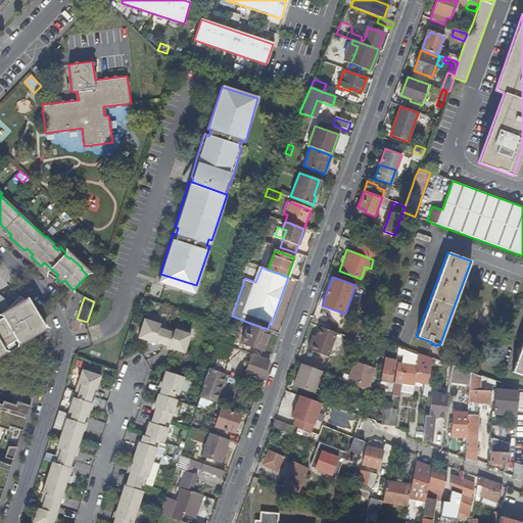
[(0,353),(6,350),(5,348),(17,341),(19,343),(26,339),(22,329),(27,327),(32,335),(46,327),(39,315),(28,302),(17,310),(19,313),(16,313),(13,314),(10,315),(8,317),(7,321),(4,319),(0,321),(0,353)]
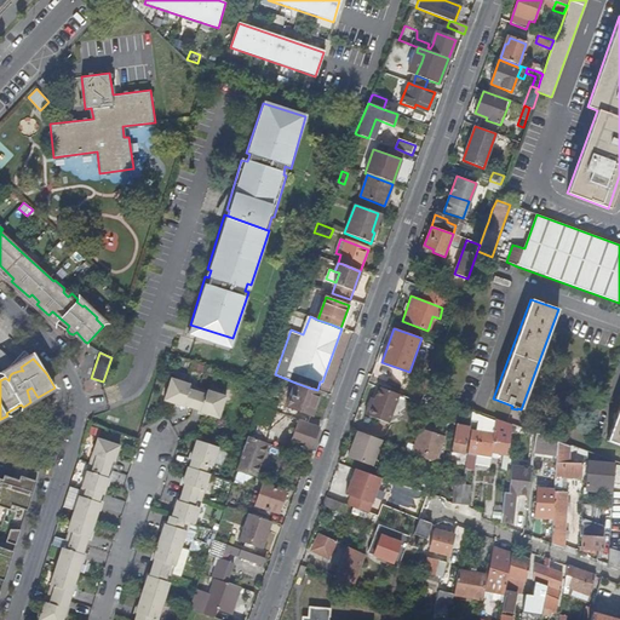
[(171,379),(164,401),(183,407),(183,406),(193,409),(199,390),(189,388),(190,385),(171,379)]
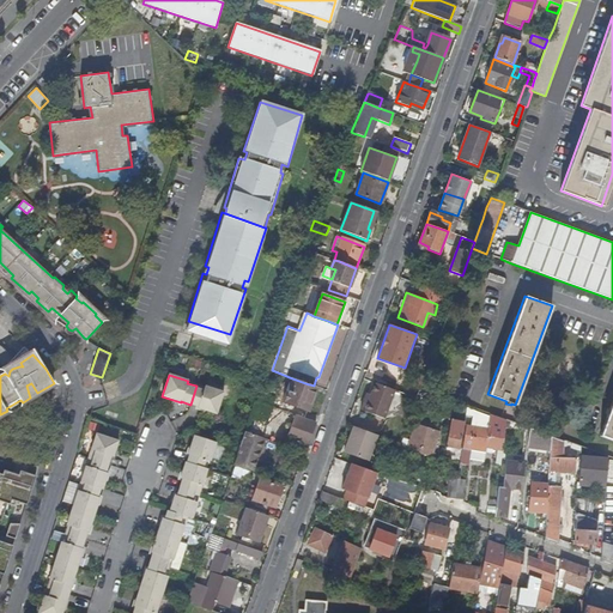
[(308,410),(316,387),(314,386),(305,383),(292,378),(283,401),(308,410)]
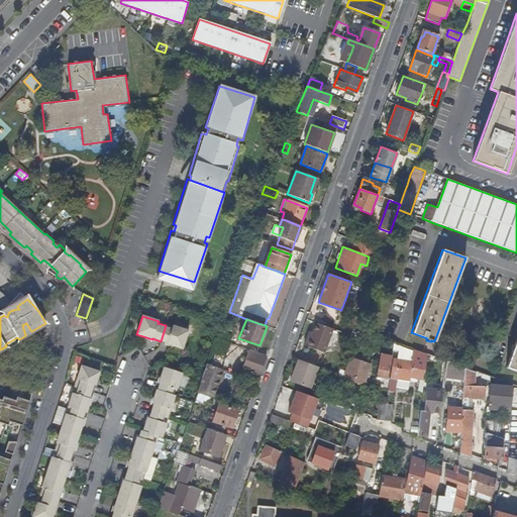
[(312,332),(328,338),(332,328),(315,322),(312,332)]
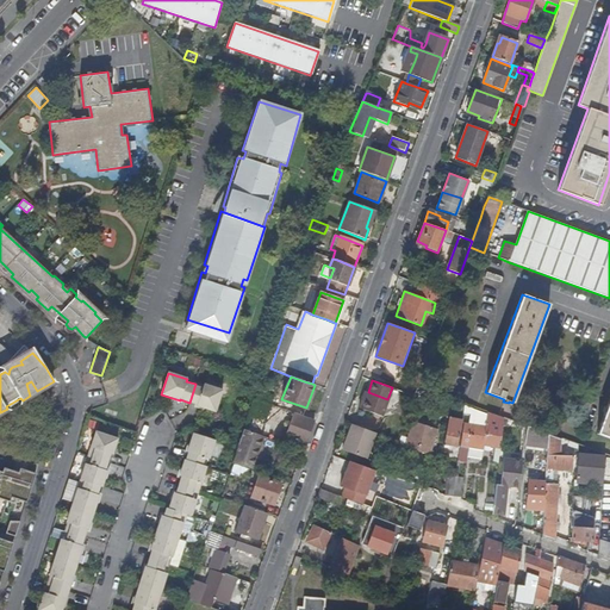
[(195,384),(190,403),(197,406),(197,408),(215,414),(222,392),(204,384),(203,386),(195,384)]
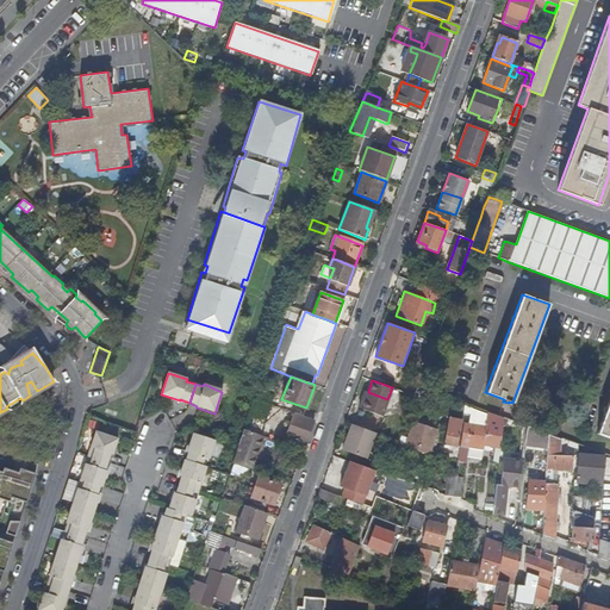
[(260,399),(271,404),(274,396),(256,390),(254,397),(260,399)]
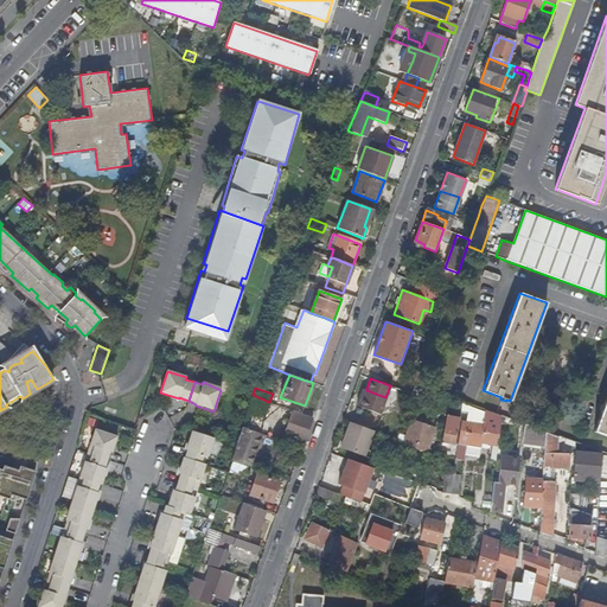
[(379,414),(385,397),(366,390),(364,396),(360,395),(357,406),(379,414)]
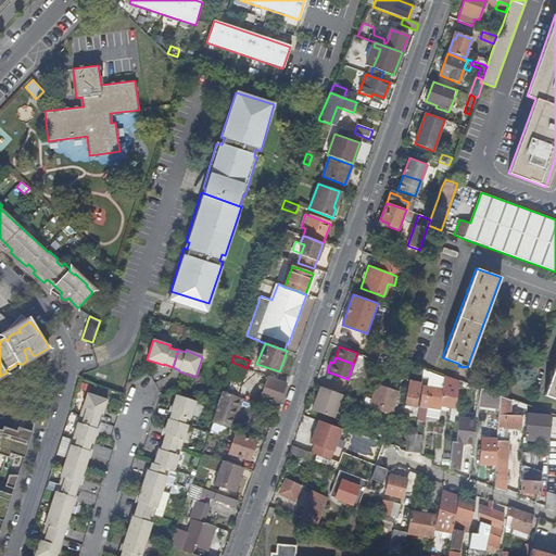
[(409,380),(411,376),(413,365),(399,361),(395,376),(402,378),(402,379),(409,380)]
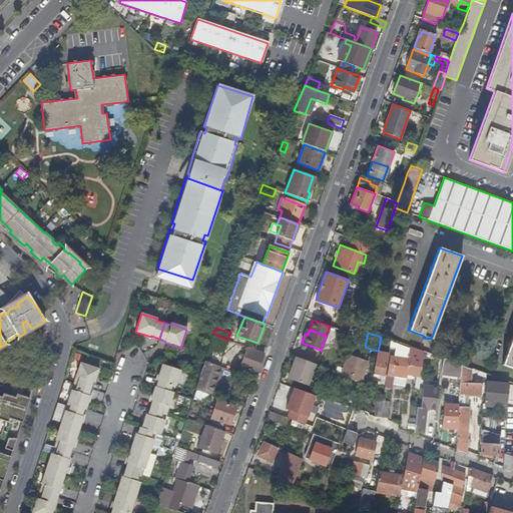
[(512,333),(501,365),(512,368),(512,333)]
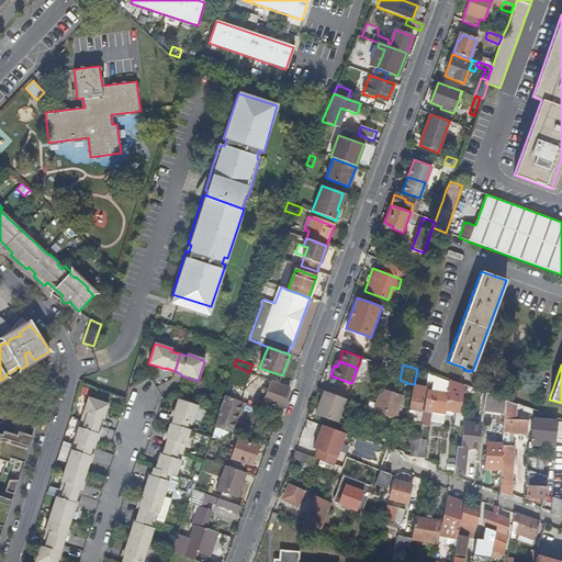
[(233,366),(224,395),(240,401),(250,372),(249,372),(239,368),(234,366),(233,366)]
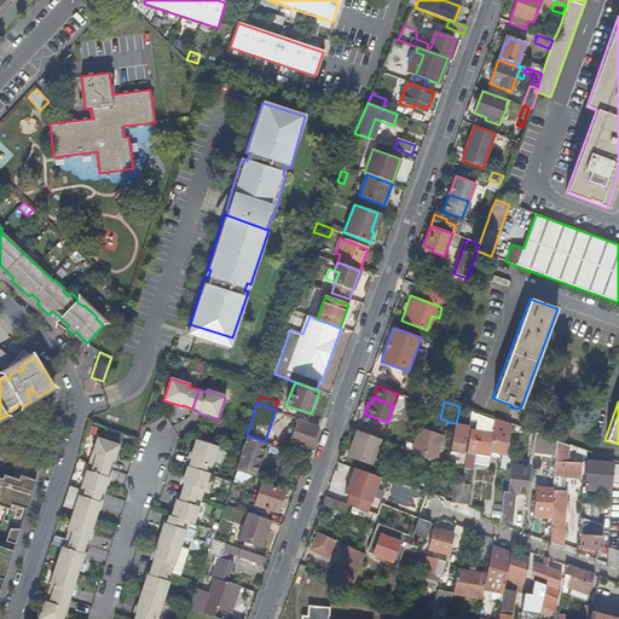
[(470,420),(472,411),(460,406),(457,418),(470,422),(470,420)]
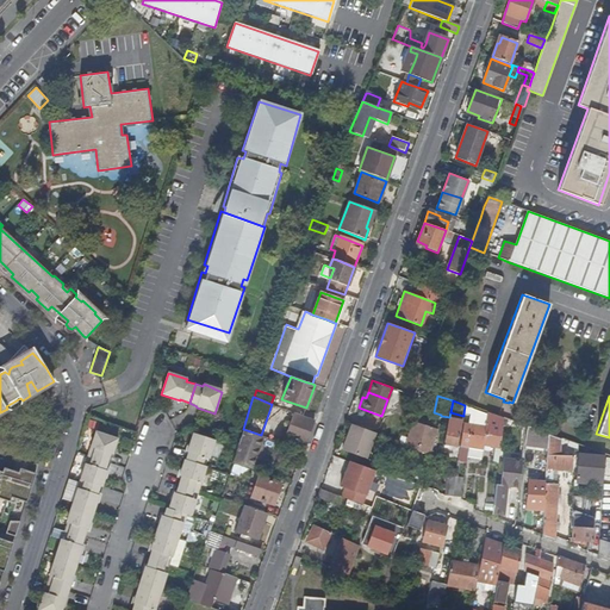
[(486,421),(487,414),(465,405),(464,414),(486,421)]
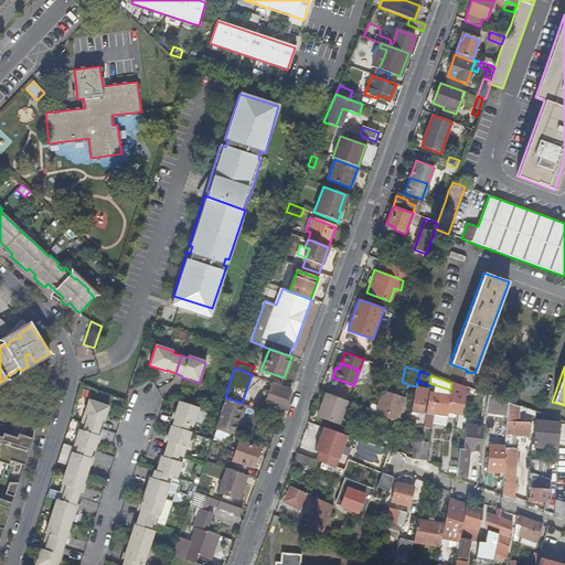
[(265,404),(284,411),(291,388),(273,382),(265,404)]
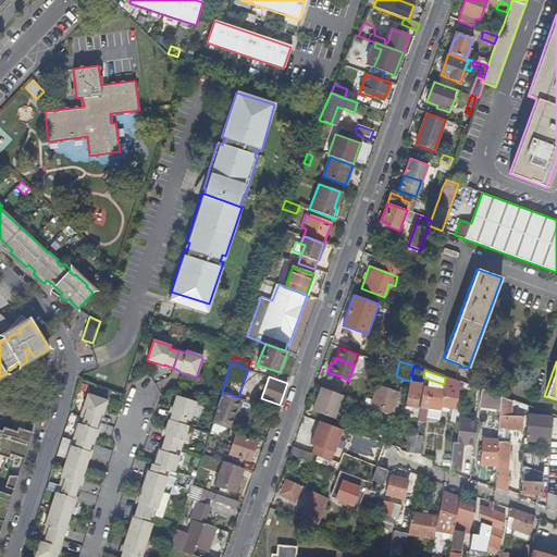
[(448,394),(450,379),(445,378),(444,384),(441,407),(456,408),(458,392),(455,392),(455,394),(448,394)]
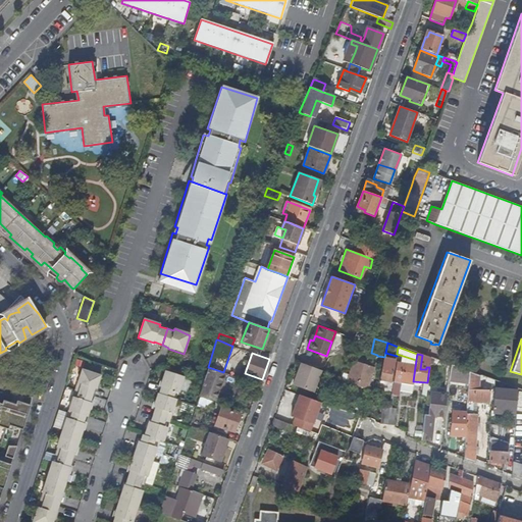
[(368,388),(374,367),(366,364),(367,359),(358,358),(356,361),(354,361),(347,382),(368,388)]
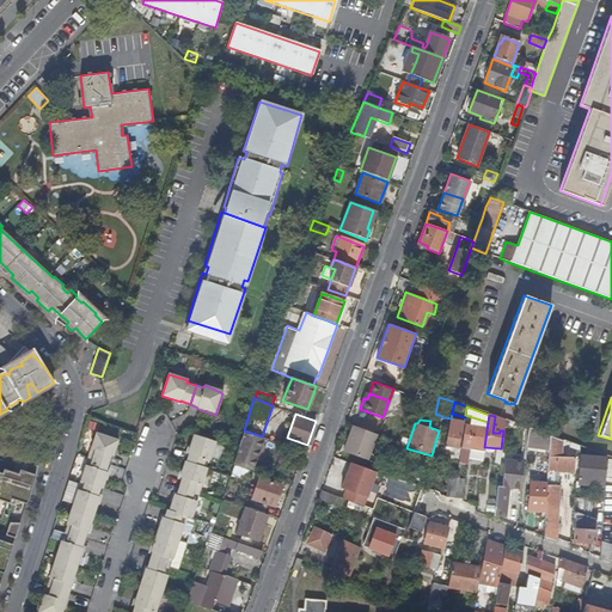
[(525,435),(526,428),(505,420),(503,427),(525,435)]
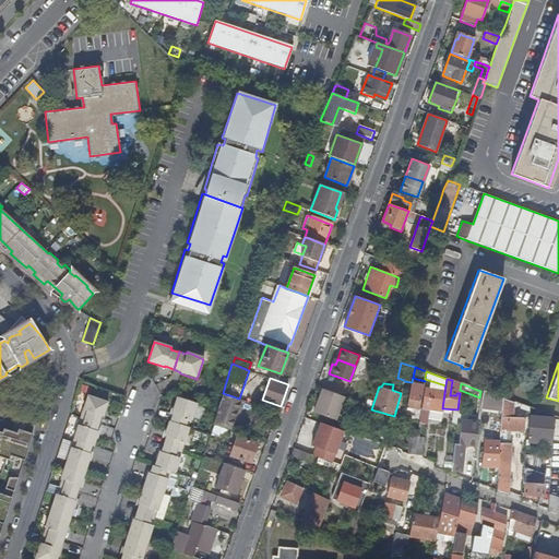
[(420,418),(428,419),(429,411),(439,412),(442,390),(426,388),(420,418)]
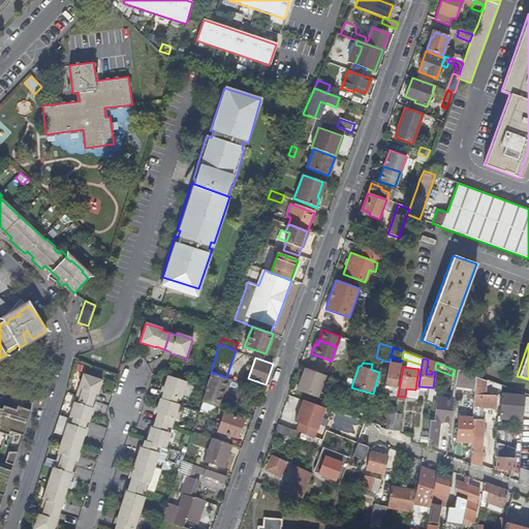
[(314,395),(321,375),(305,369),(298,389),(314,395)]
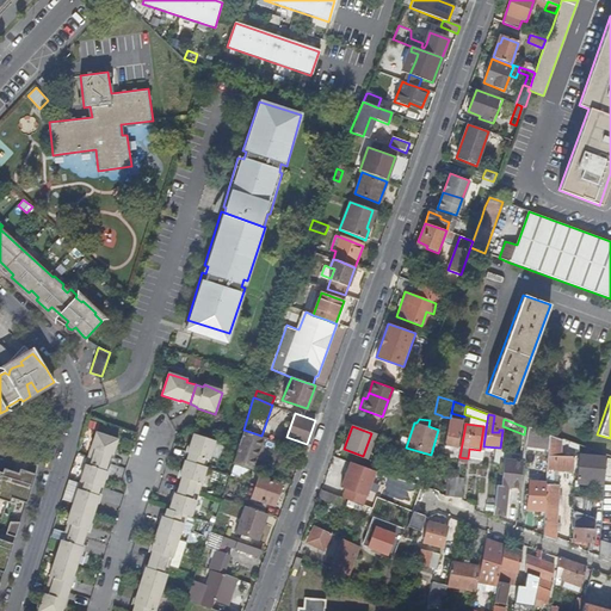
[(449,427),(445,445),(457,448),(461,430),(449,427)]
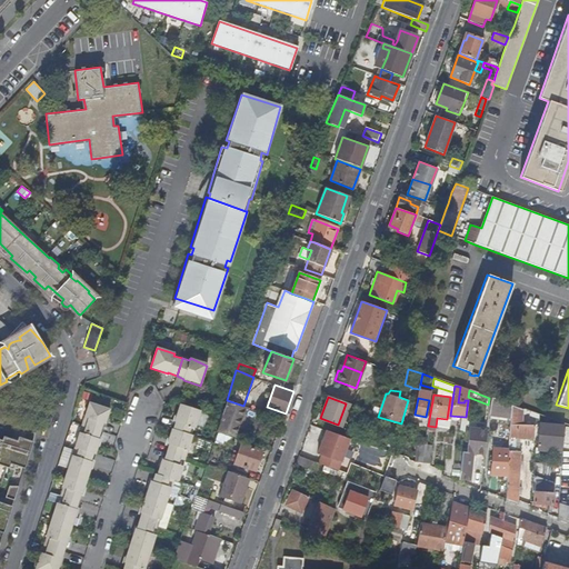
[(495,422),(497,400),(489,398),(488,405),(487,421),(495,422)]
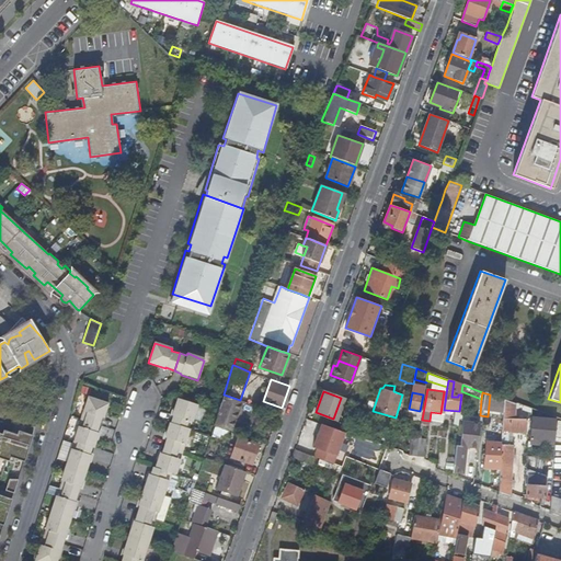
[(220,428),(221,428),(231,432),(242,401),(240,400),(224,395),(214,426),(220,428)]
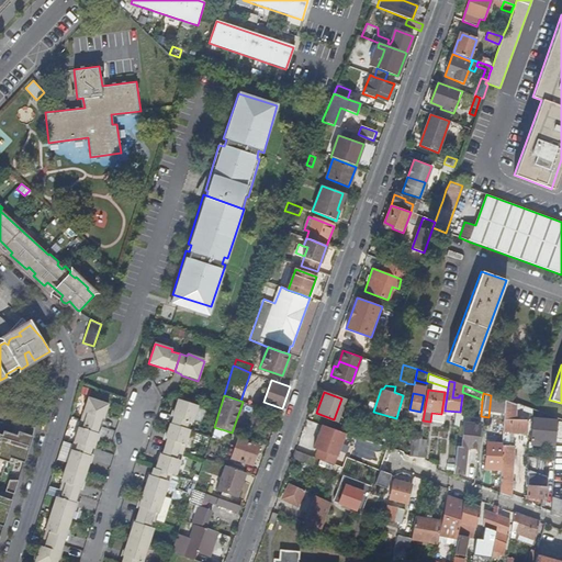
[(88,400),(81,422),(99,428),(101,419),(103,420),(107,406),(88,400)]
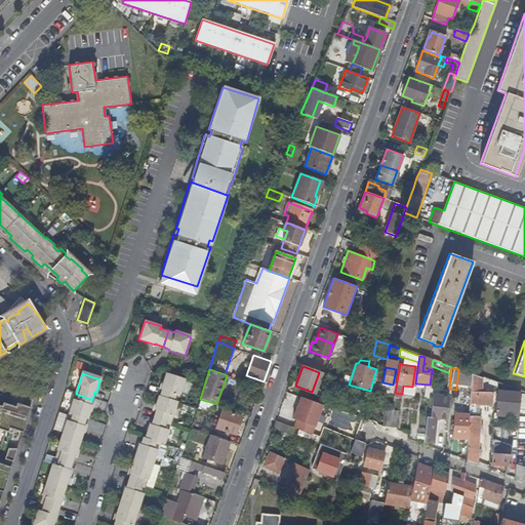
[(165,374),(160,390),(161,391),(159,398),(166,400),(175,403),(177,396),(178,396),(184,380),(165,374)]
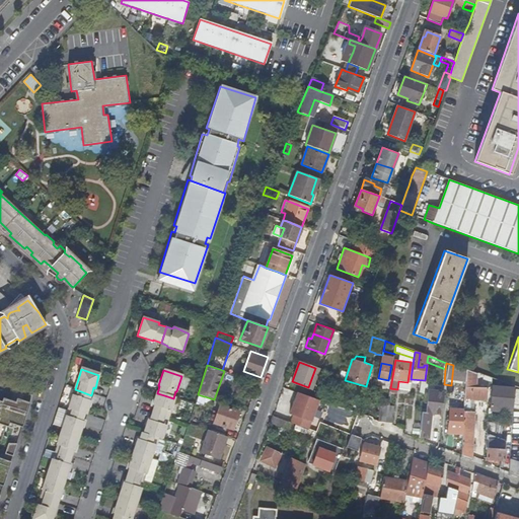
[(461,454),(472,458),(474,412),(469,412),(470,398),(487,399),(488,388),(475,388),(475,373),(466,370),(464,410),(462,431),(462,435),(461,454)]
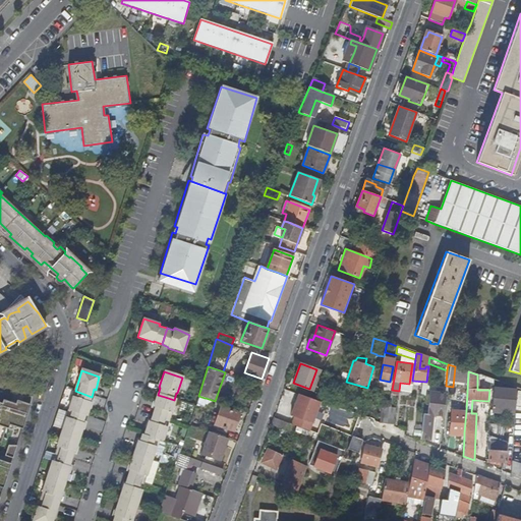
[(400,383),(399,391),(408,392),(409,384),(400,383)]
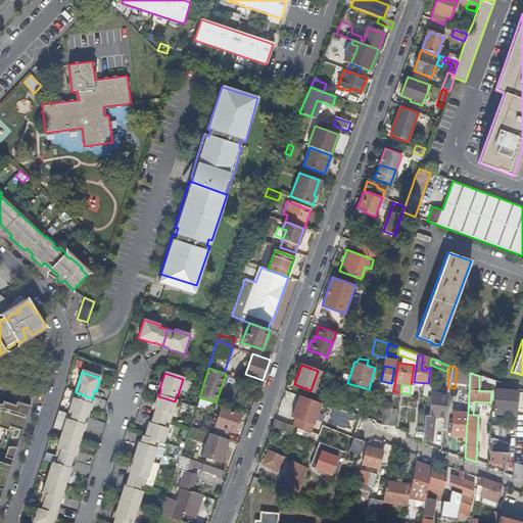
[(493,406),(517,409),(519,390),(508,386),(507,391),(495,390),(493,406)]
